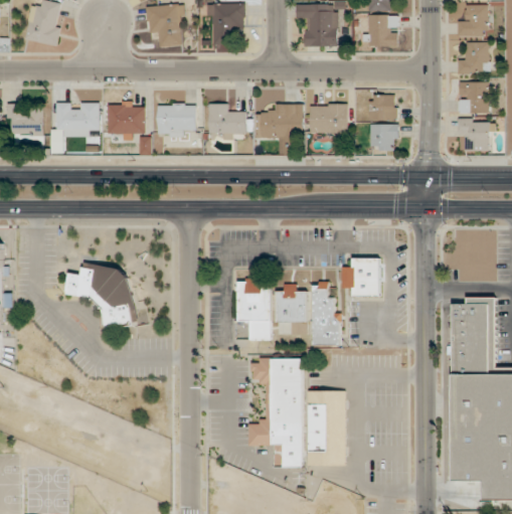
[(23,39),(55,45),(63,4),(45,0),(41,0),(39,8),(30,6),(23,39)]
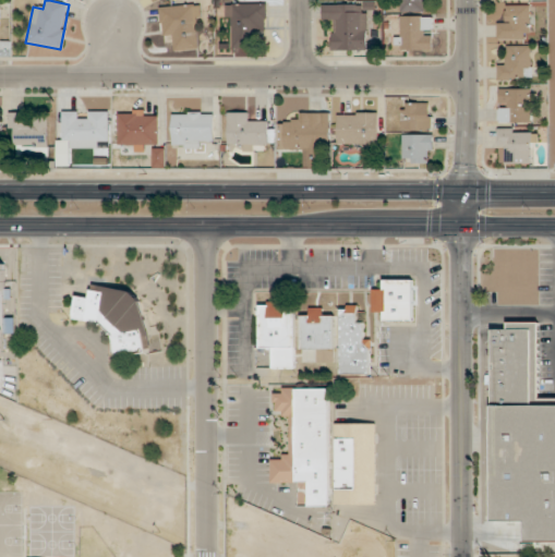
[(399,0),(399,11),(421,11),(421,0),(431,0),(399,0)]
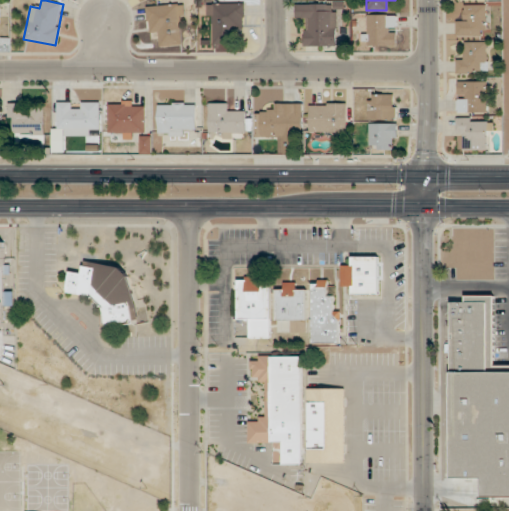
[(243,32),(243,2),(207,3),(207,44),(233,44),(233,33),(243,32)]
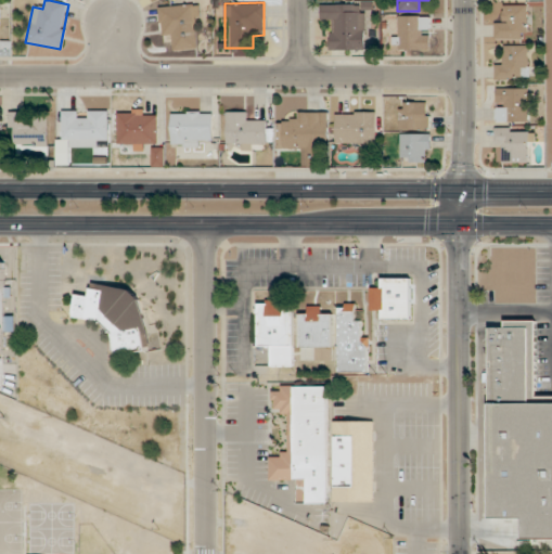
[(363,51),(363,3),(322,3),(322,20),(331,20),(331,51),(363,51)]
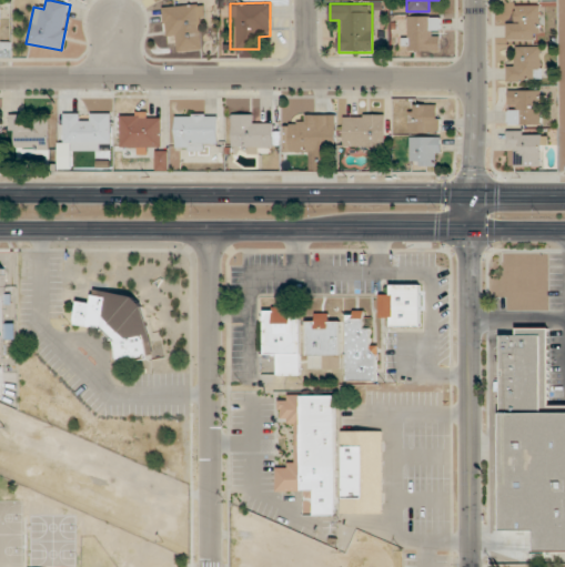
[(203,50),(201,4),(161,6),(162,37),(174,36),(174,51),(203,50)]
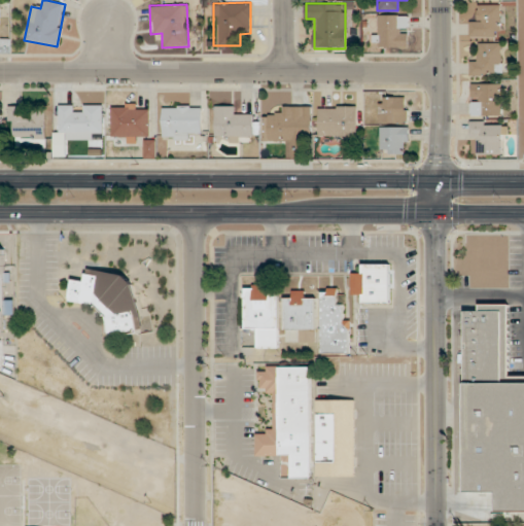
[(498,5),(477,5),(478,15),(467,15),(468,38),(498,38),(498,5)]
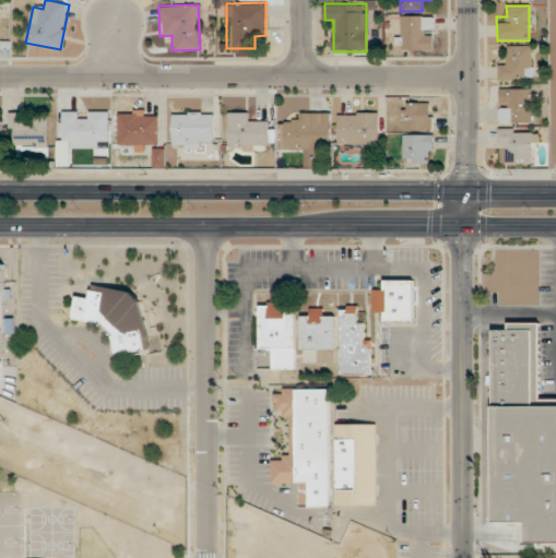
[(433,15),(398,15),(398,49),(433,49),(433,15)]
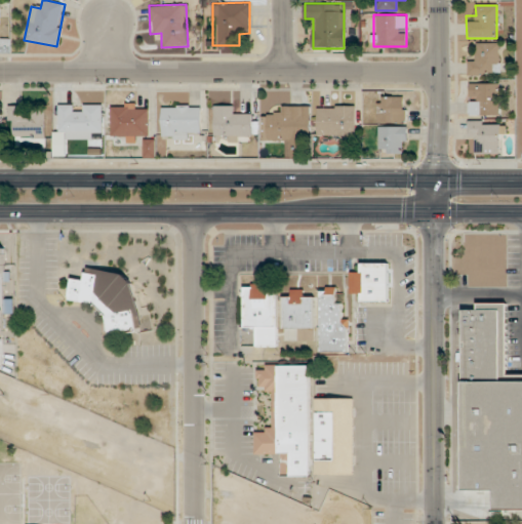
[(467,75),(497,75),(497,43),(476,43),(476,55),(467,55),(467,75)]
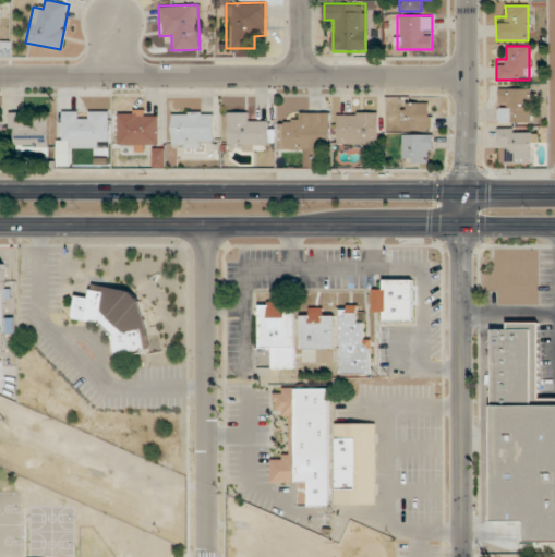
[(528,88),(496,88),(496,122),(528,122),(528,88)]
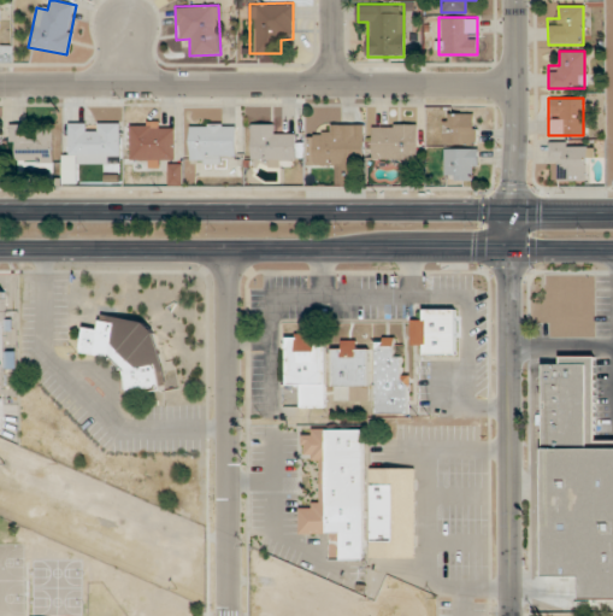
[(441,144),(475,144),(475,112),(441,112),(441,144)]
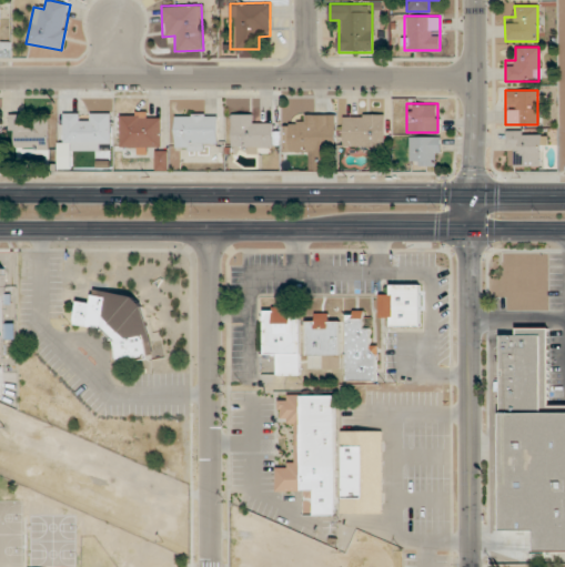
[(153,148),(153,169),(165,169),(165,151),(159,151),(158,112),(120,112),(120,149),(153,148)]
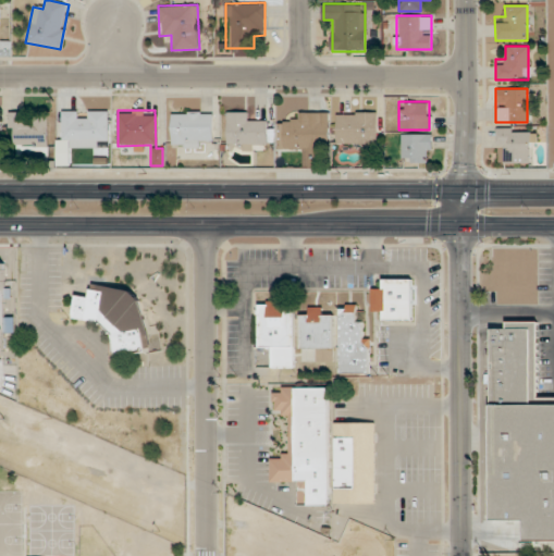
[(60,147),(106,147),(106,111),(60,111),(60,147)]
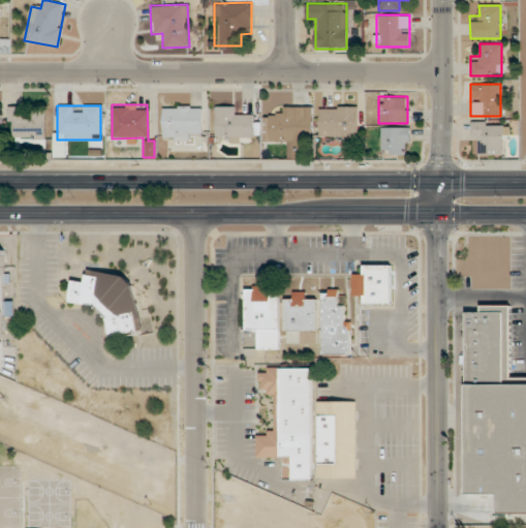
[(200,105),(161,105),(161,140),(200,140),(200,105)]
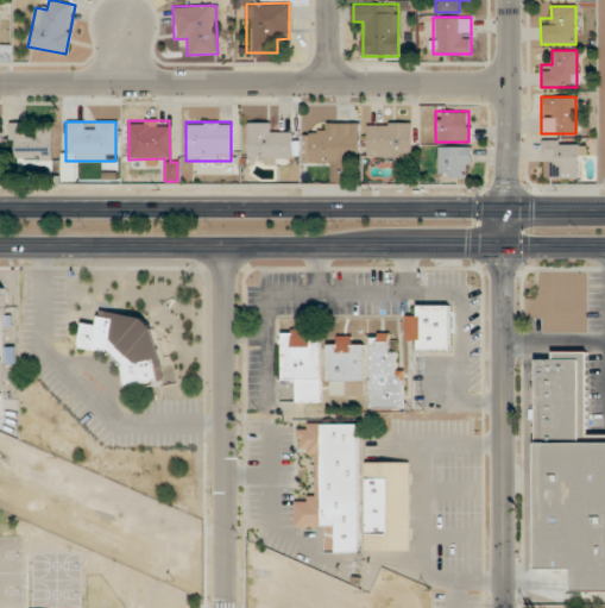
[(246,162),(290,162),(290,133),(269,133),(269,123),(246,121),(246,162)]
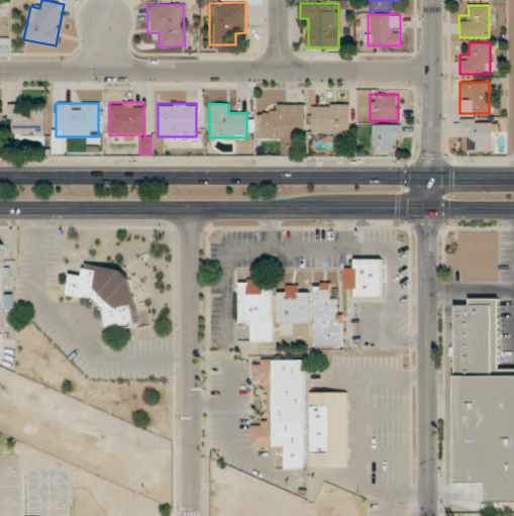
[(303,104),(273,103),(273,114),(255,113),(255,137),(281,138),(281,152),(291,153),(291,133),(302,133),(303,104)]
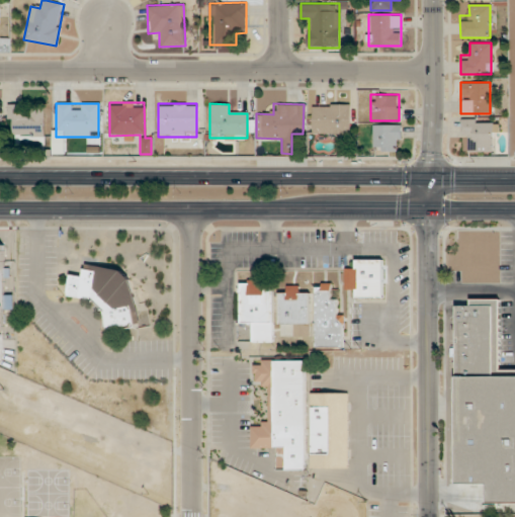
[(7,136),(44,136),(44,106),(25,106),(25,104),(7,104),(7,136)]
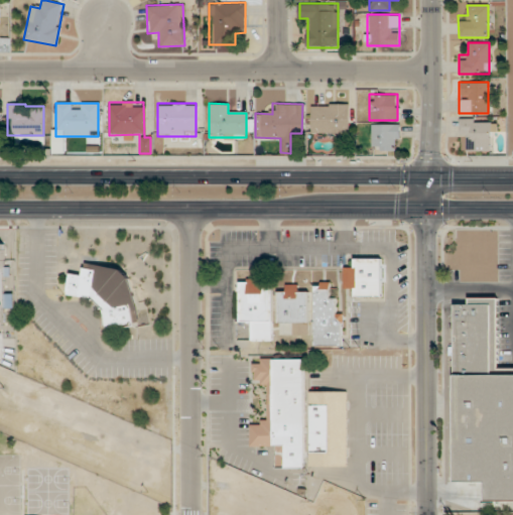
[(347,104),(310,104),(310,133),(347,133),(347,104)]
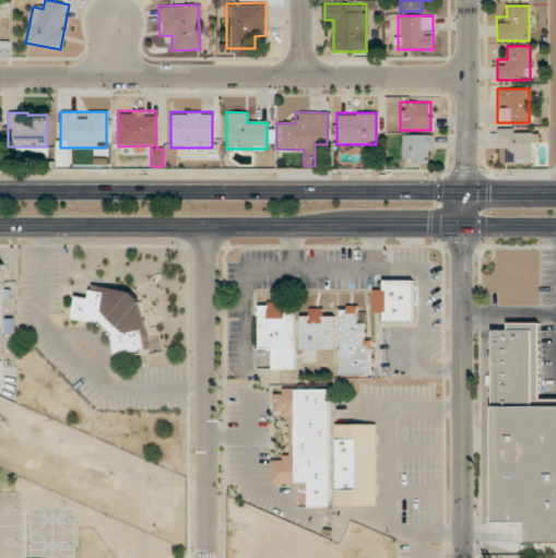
[(504,152),(504,163),(533,163),(532,128),(496,129),(497,152),(504,152)]
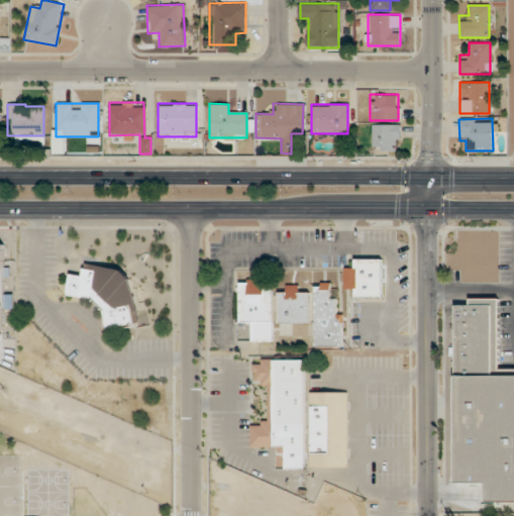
[(399,124),(372,124),(372,151),(399,151),(399,124)]
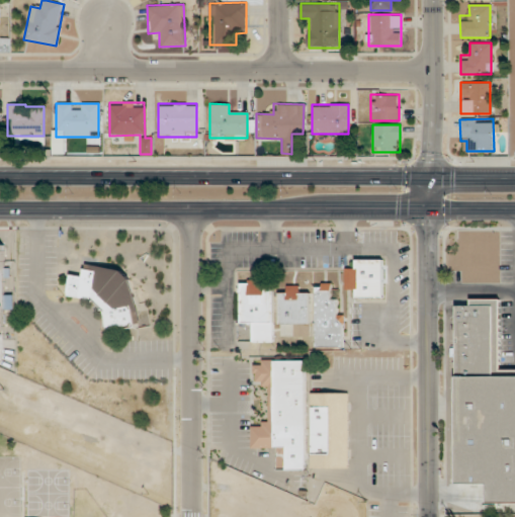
[(381,258),(353,258),(353,269),(343,269),(343,288),(352,288),(352,298),(381,298),(381,258)]
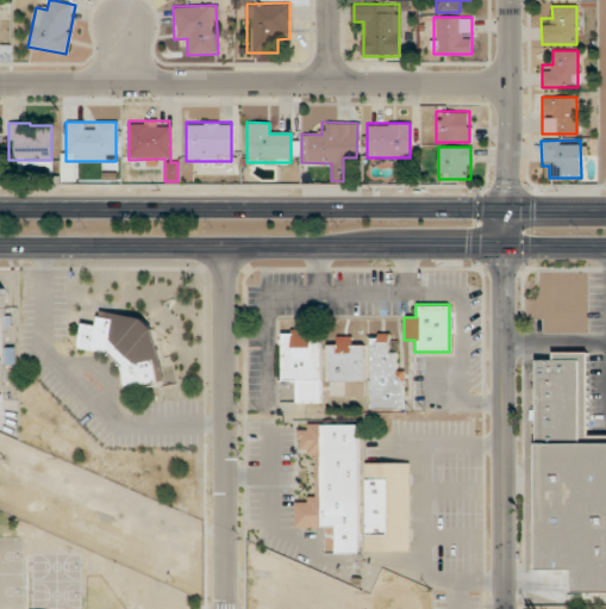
[(80,323),(76,349),(123,356),(119,384),(155,389),(164,321),(98,311),(95,325),(80,323)]
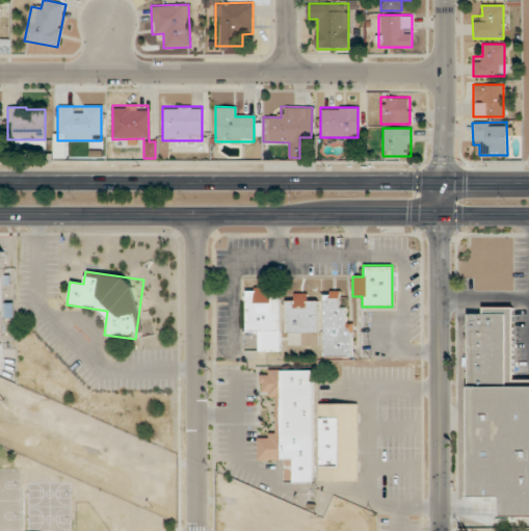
[(244,287),(244,332),(256,332),(256,351),(280,351),(280,287),(244,287)]
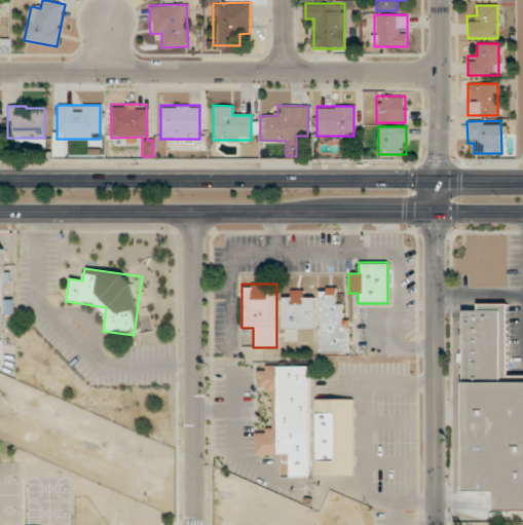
[(319,353),(347,353),(347,317),(338,317),(338,288),(319,288),(319,353)]
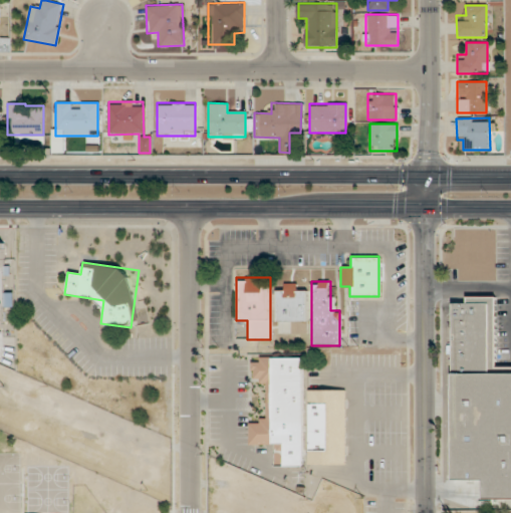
[(274,322),(287,322),(287,333),(305,333),(305,292),(295,292),(295,283),(283,283),(283,290),(274,290),(274,322)]
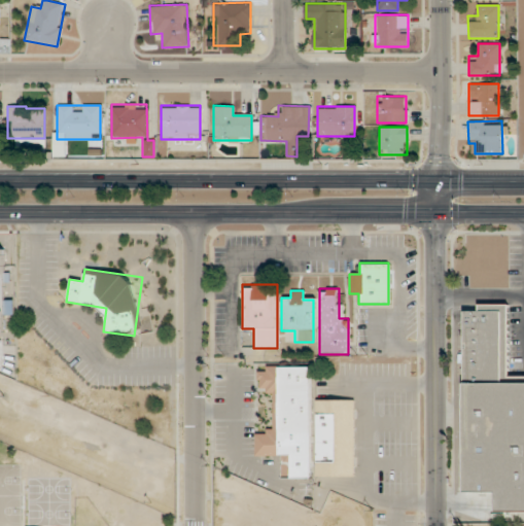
[(523,374),(504,374),(505,304),(476,304),(476,308),(462,308),(461,490),(495,490),(495,510),(523,510),(523,374)]
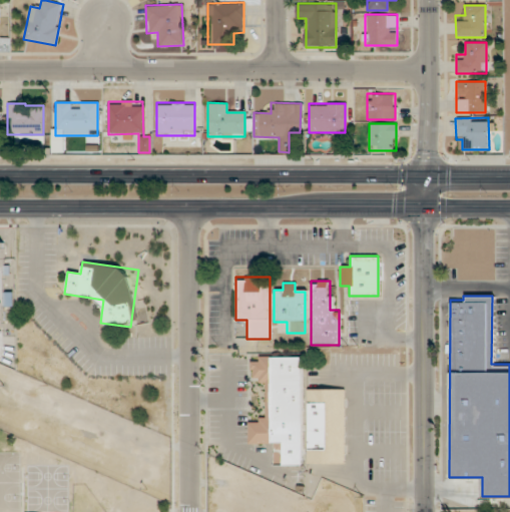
[(247,443),(281,443),(281,465),(302,465),(302,356),(249,356),(249,377),(263,377),(263,417),(258,417),(258,423),(247,423),(247,443)]
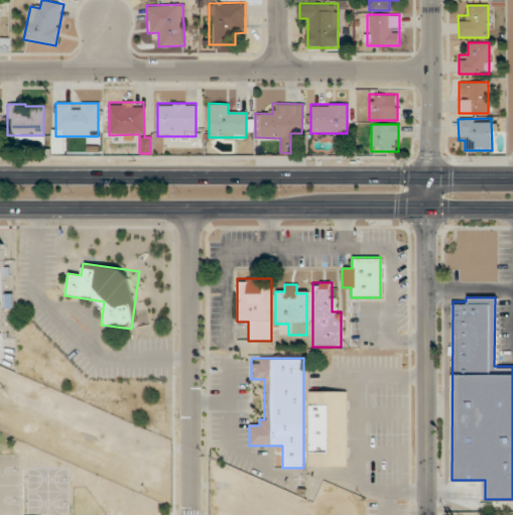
[(346,466),(346,391),(306,391),(306,466),(346,466)]
